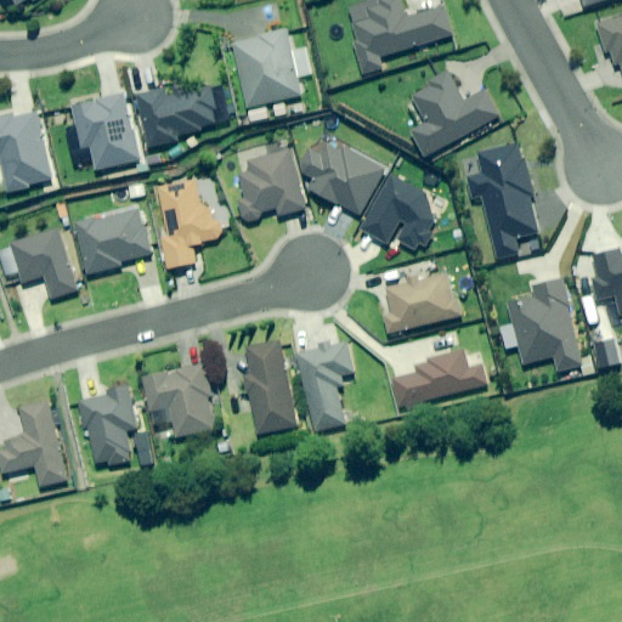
[(408,18),(402,0),(379,0),(382,6),(369,10),(372,20),(350,27),(365,74),(385,68),(383,57),(454,35),(447,7),(408,18)]
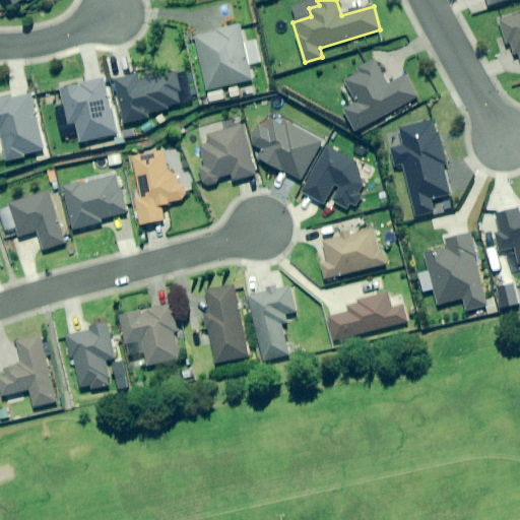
[(519,15),(501,20),(507,47),(512,46),(515,57),(519,55),(519,15)]
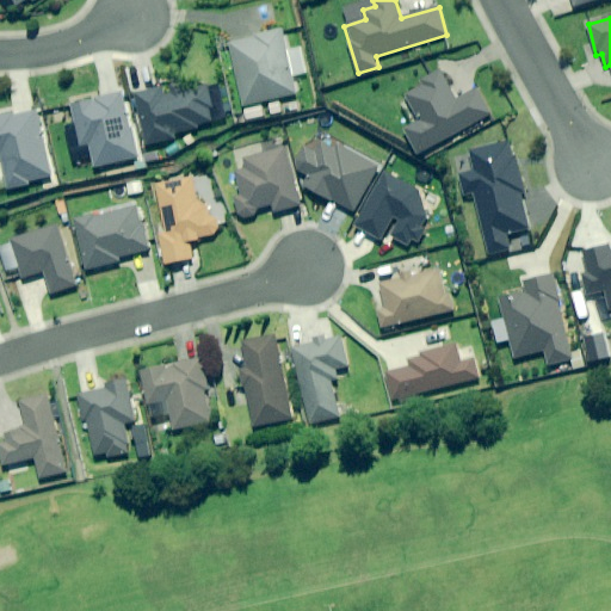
[(297,93),(281,31),(228,44),(244,107),(297,93)]
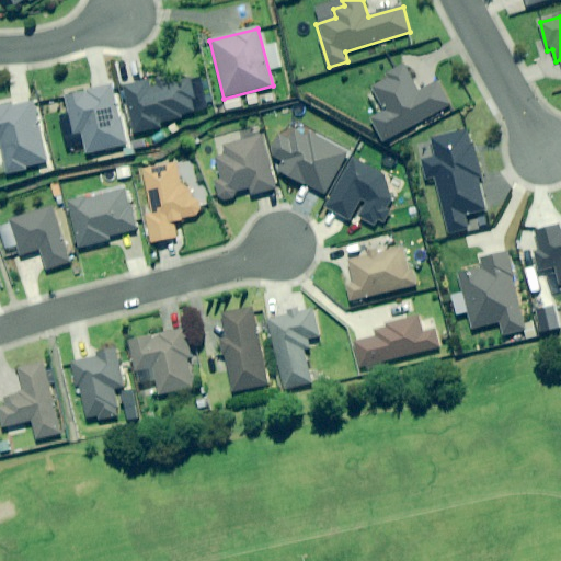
[(420,92),(405,66),(385,78),(387,81),(374,89),(387,112),(373,119),(386,142),(451,105),(438,82),(420,92)]
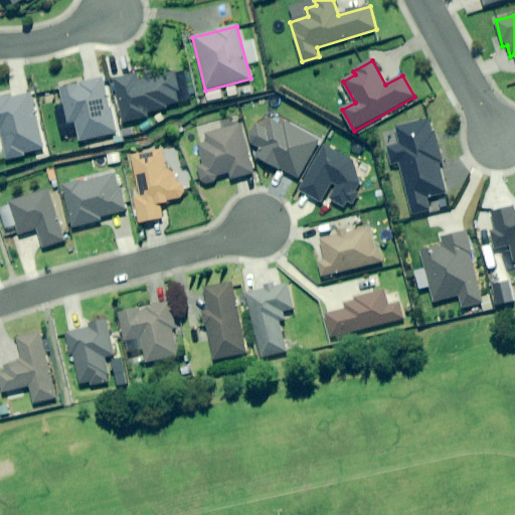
[(151,78),(149,71),(114,80),(125,122),(149,116),(148,113),(188,102),(180,71),(151,78)]
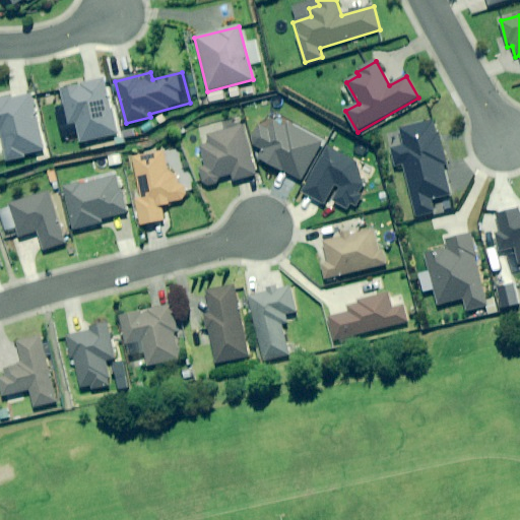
[(117,134),(104,78),(61,88),(69,124),(76,123),(81,143),(117,134)]
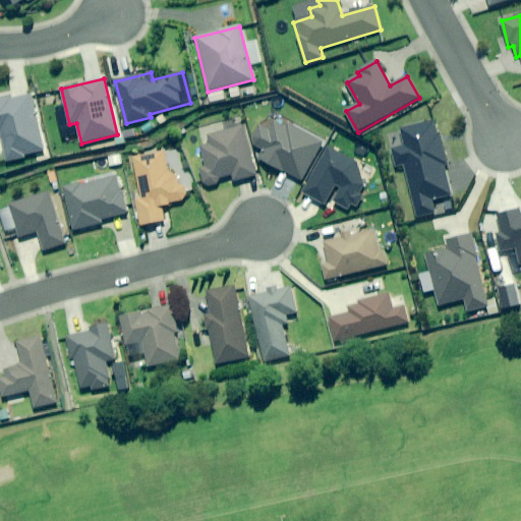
[(44,151),(32,96),(13,100),(13,98),(0,100),(0,132),(1,133),(7,162),(25,157),(25,155),(44,151)]
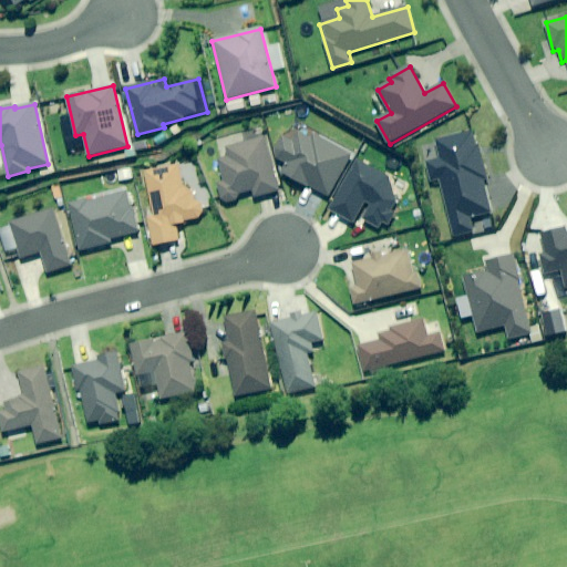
[(279,176),(307,189),(308,187),(328,197),(350,152),(302,129),(301,131),(288,124),(271,157),(286,164),(279,176)]
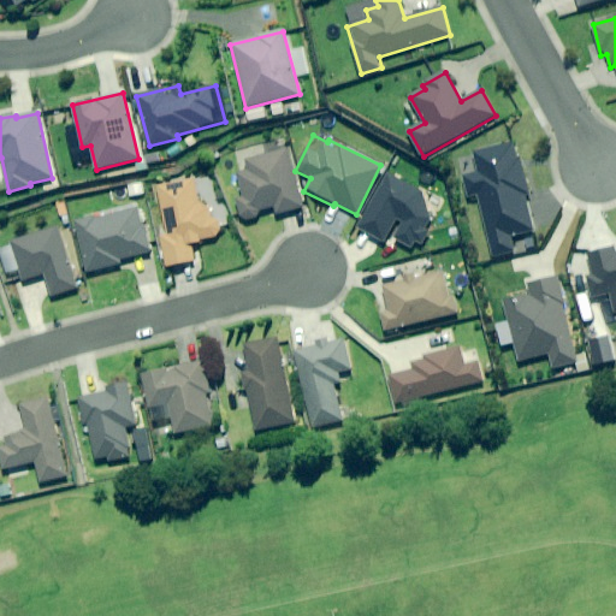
[(529,191),(516,143),(477,154),(481,173),(467,177),(473,200),(483,197),(498,254),(515,249),(511,235),(534,229),(526,201),(529,191)]
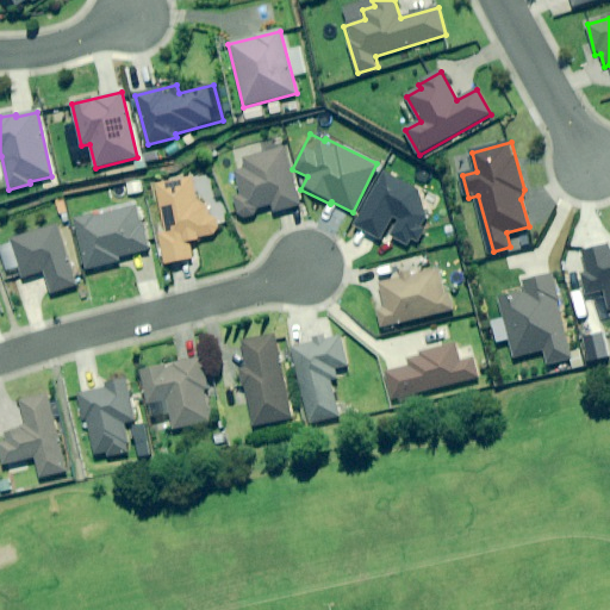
[(299,205),(282,148),(242,159),(244,169),(235,172),(241,194),(234,195),(240,218),(256,213),(255,209),(271,204),(273,212),(299,205)]
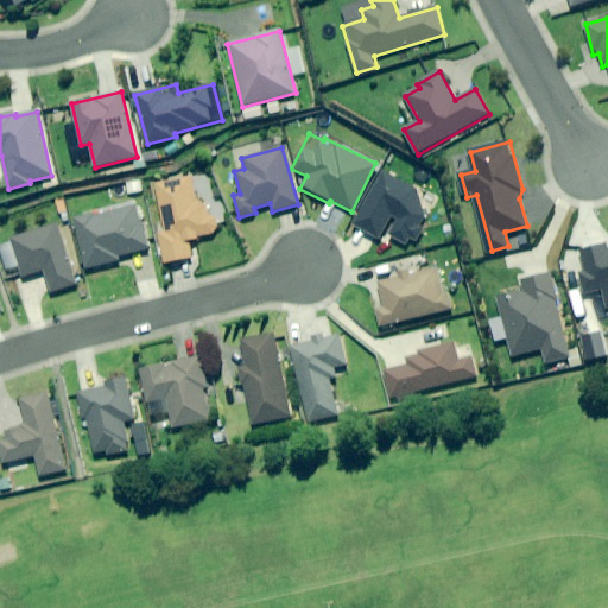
[(204,200),(195,201),(190,178),(156,185),(164,233),(158,234),(164,264),(192,258),(189,242),(200,240),(198,236),(219,232),(215,214),(207,215),(204,200)]
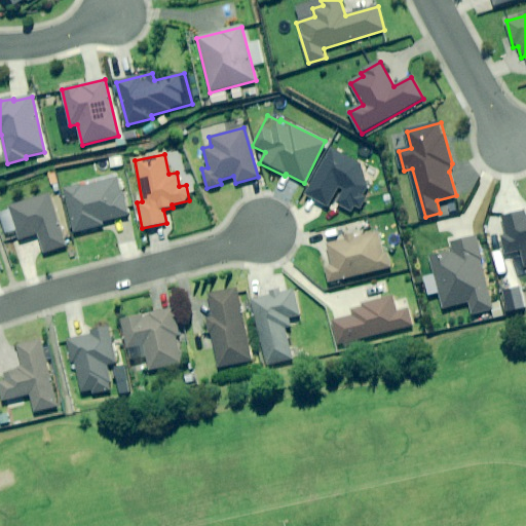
[(123,165),(121,156),(109,158),(111,167),(123,165)]
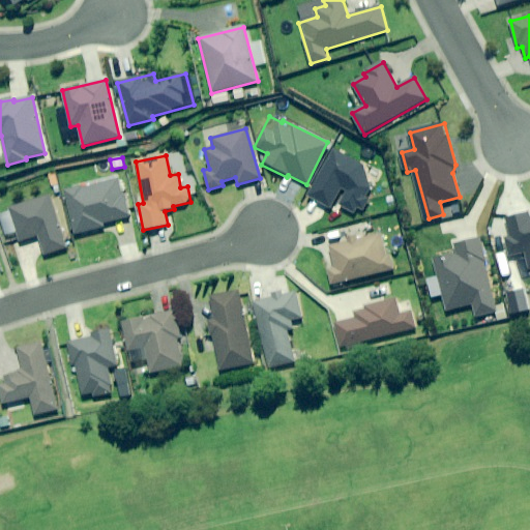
[(129,217),(119,178),(65,193),(76,234),(105,227),(104,225),(129,217)]
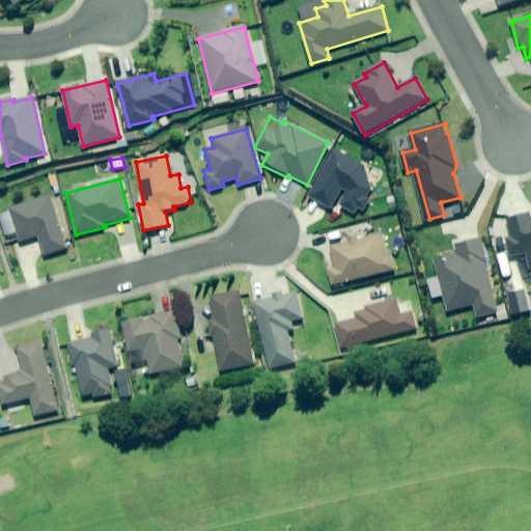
[(66,248),(50,197),(0,213),(0,216),(6,235),(18,231),(21,243),(38,236),(45,255),(66,248)]
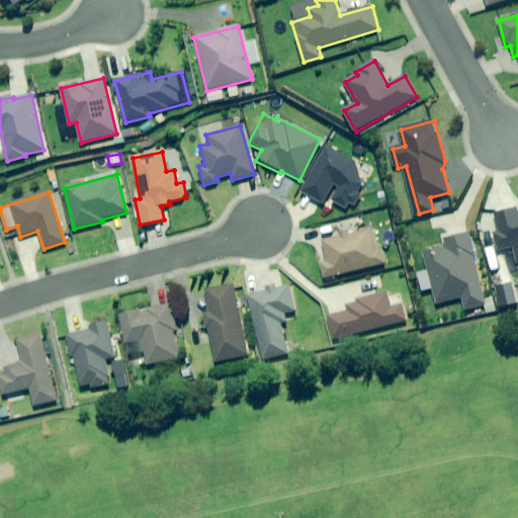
[(382,263),(373,229),(321,242),(327,263),(320,264),(323,278),(382,263)]
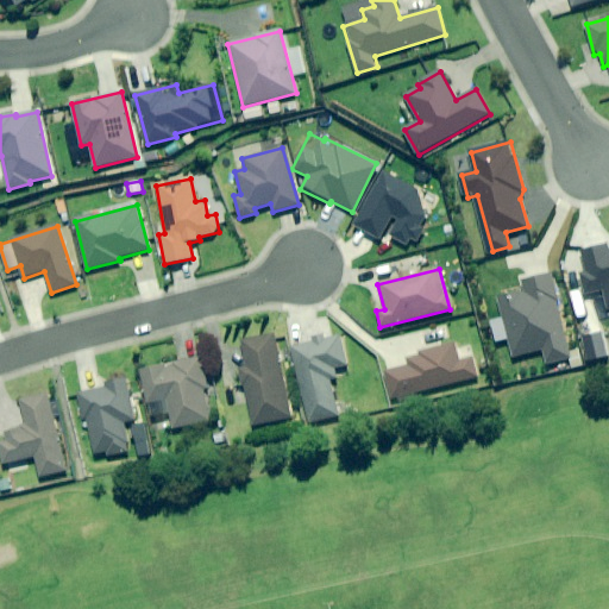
[(559,303),(552,275),(523,282),(526,292),(498,297),(513,357),(542,350),(546,365),(570,359),(557,303),(559,303)]
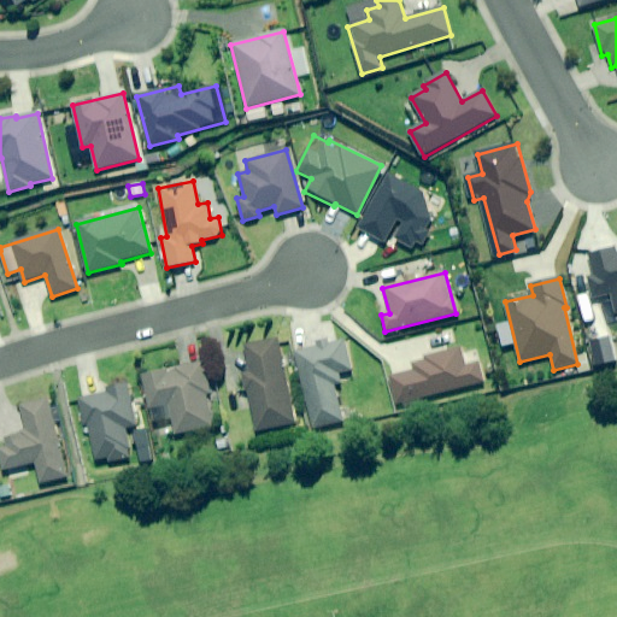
[(294,424),(277,340),(245,346),(250,372),(242,374),(253,432),(294,424)]
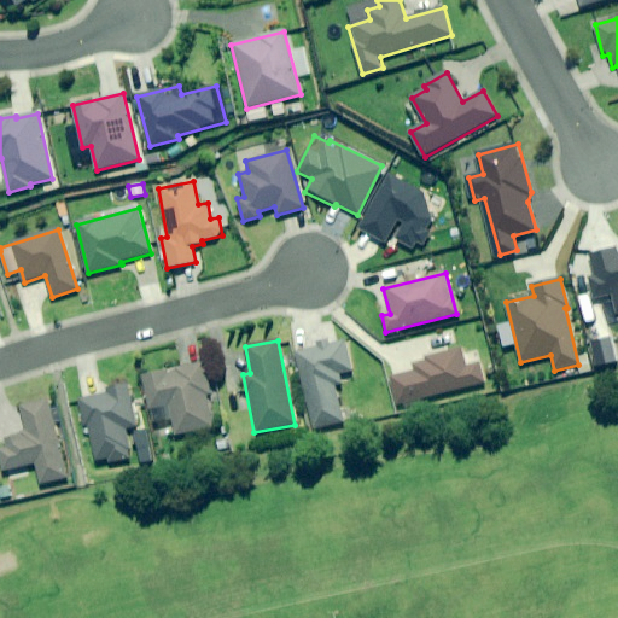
[(351,372),(345,342),(295,354),(312,429),(342,421),(334,391),(339,390),(337,375),(351,372)]
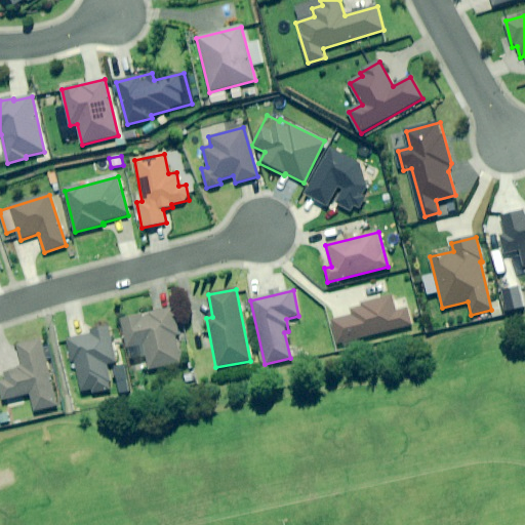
[(392,301),(391,297),(350,308),(352,316),(330,322),(336,345),(411,325),(404,298),(392,301)]
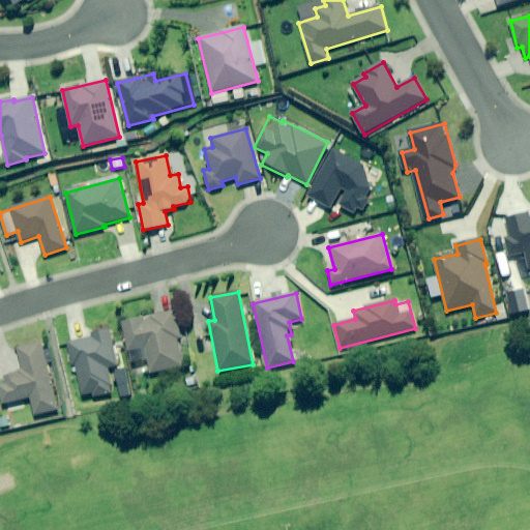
[(185,365),(175,312),(123,322),(128,351),(146,348),(150,373),(185,365)]
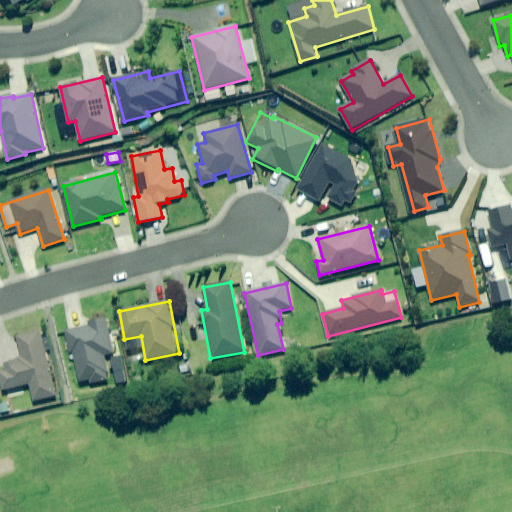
[(113,354),(106,318),(89,322),(90,327),(67,331),(71,353),(74,353),(80,385),(109,379),(105,355),(113,354)]
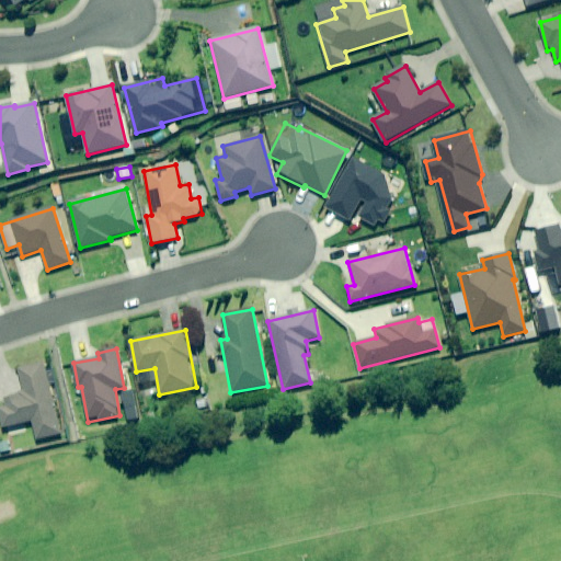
[(61,434),(46,364),(19,370),(24,395),(0,399),(0,411),(3,427),(33,421),(36,439),(61,434)]
